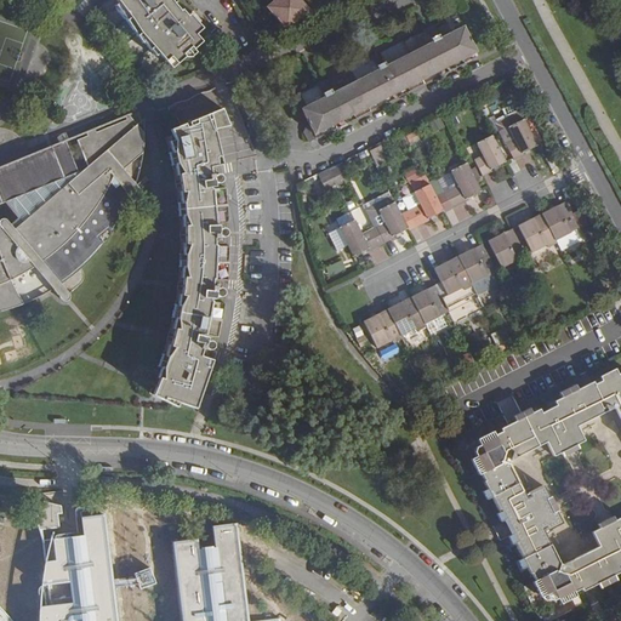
[(149,39),(172,68),(205,39),(199,33),(205,27),(189,6),(184,9),(177,0),(120,0),(121,1),(119,4),(146,41),(149,39)]
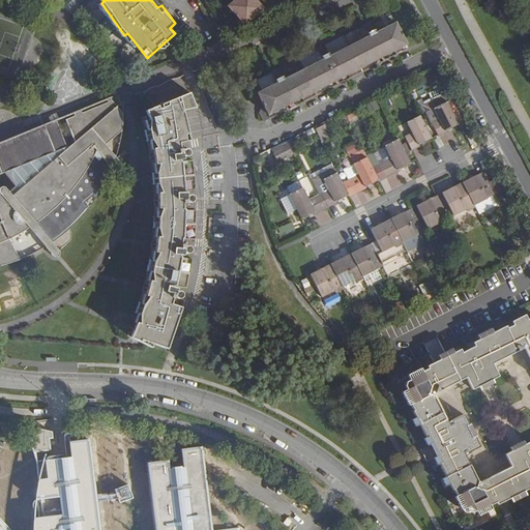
[(232,22),(240,31),(265,9),(257,0),(235,0),(229,6),(236,15),(233,18),(232,22)]
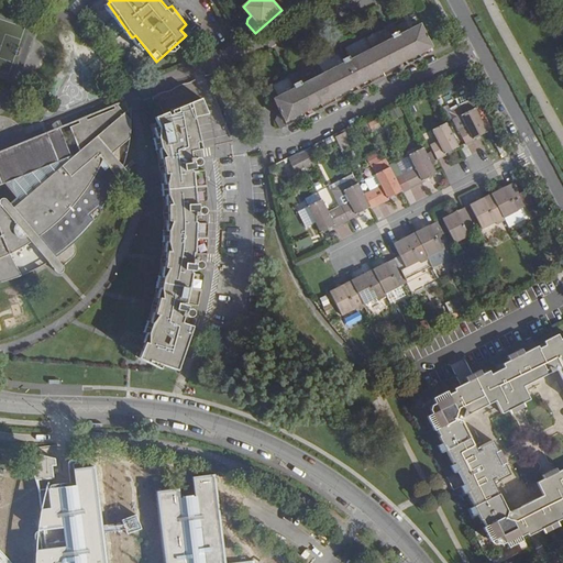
[(275,97),(287,122),(437,47),(423,23),(403,33),(400,30),(393,34),(394,37),(353,57),(352,55),(343,58),(345,62),(304,83),(302,79),(295,84),(296,87),(275,97)]
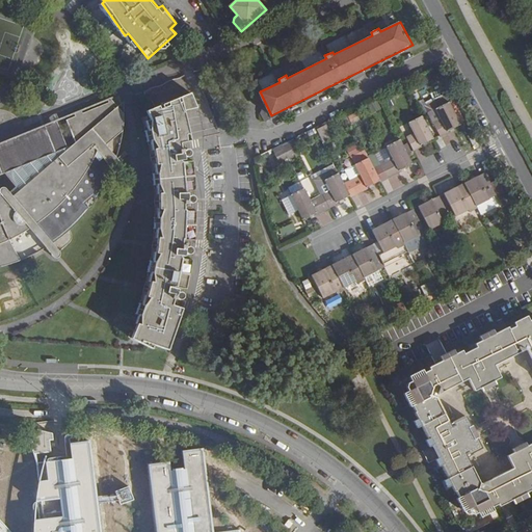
[(202,112),(193,91),(168,101),(169,105),(148,113),(150,122),(147,123),(152,144),(150,145),(152,153),(155,153),(157,165),(154,165),(155,177),(158,177),(158,186),(156,186),(156,197),(159,197),(160,211),(156,211),(156,225),(159,225),(158,240),(156,256),(152,255),(149,274),(153,275),(144,309),(141,308),(135,327),(138,328),(135,341),(170,351),(182,312),(175,310),(179,290),(188,291),(190,274),(192,261),(185,260),(187,243),(195,244),(198,214),(189,214),(189,194),(197,194),(195,164),(187,165),(185,147),(192,144),(186,118),(202,112)]
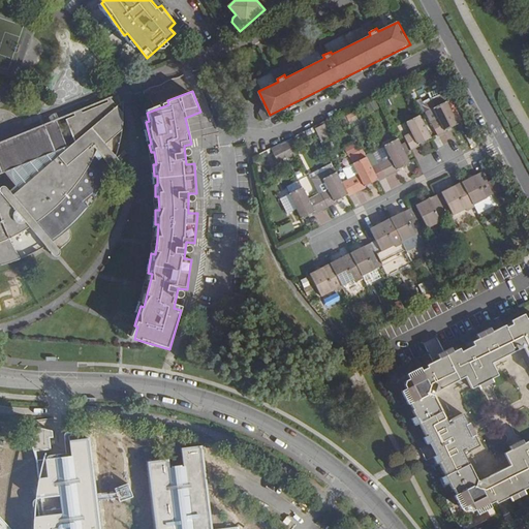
[(0,268),(8,267),(31,256),(51,245),(73,226),(87,213),(97,198),(111,177),(118,160),(122,145),(123,135),(123,119),(106,99),(61,119),(71,147),(63,150),(53,122),(0,144),(0,177),(2,177),(12,189),(6,194),(5,192),(0,195),(0,268)]
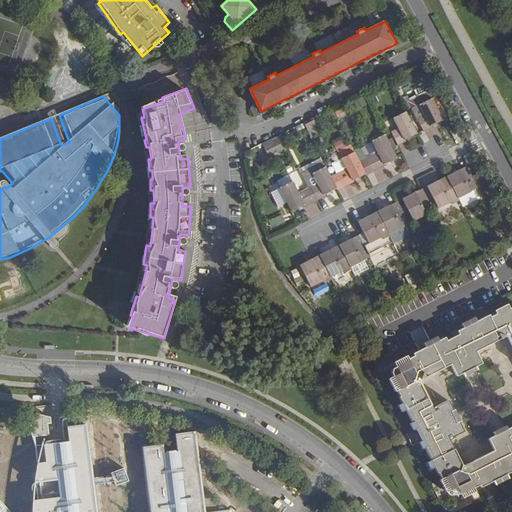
[(433,125),(444,119),(432,98),(412,108),(424,132),(434,127),(433,125)]
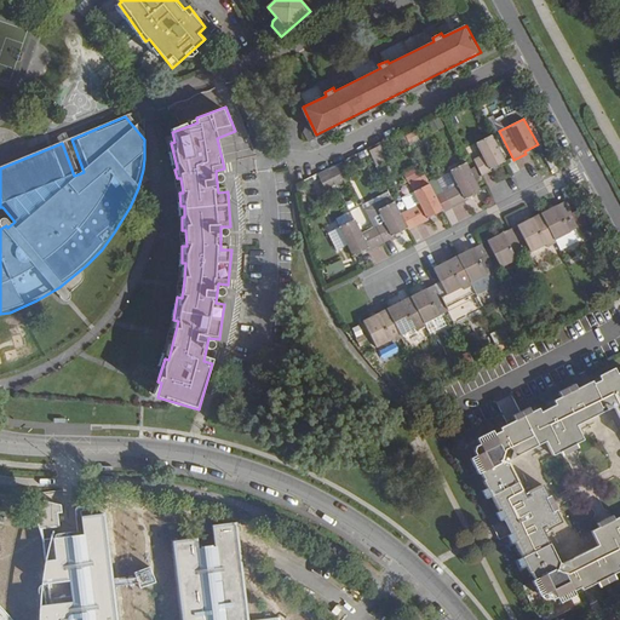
[(308,142),(316,138),(310,125),(302,130),(308,142)]
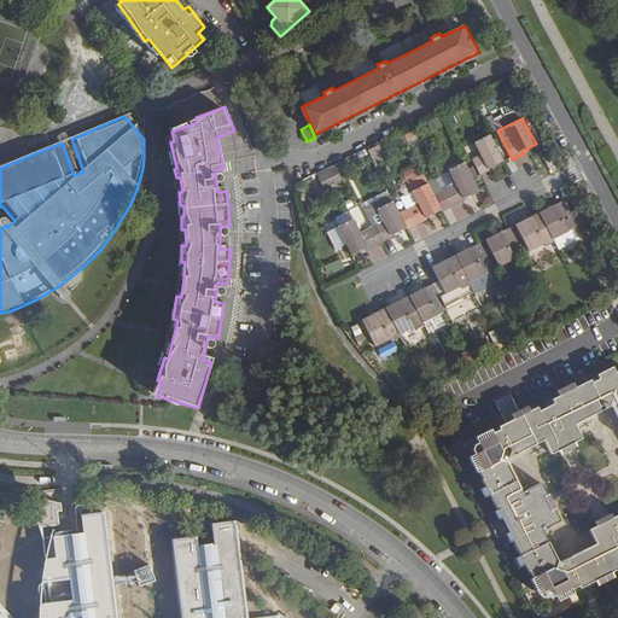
[(505,161),(491,134),(474,143),(482,156),(473,159),(482,175),(491,172),(489,168),(505,161)]
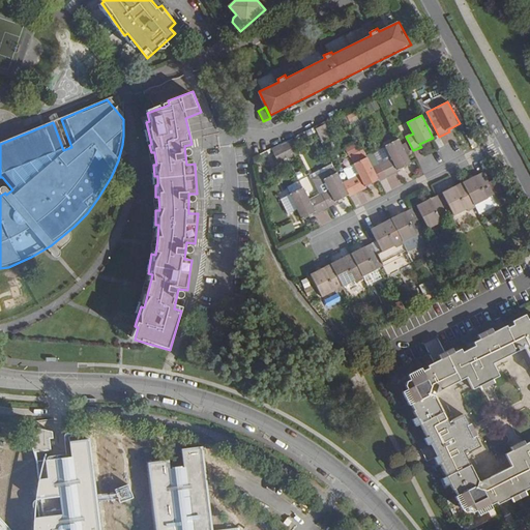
[(322,127),(315,131),(319,139),(326,135),(322,127)]
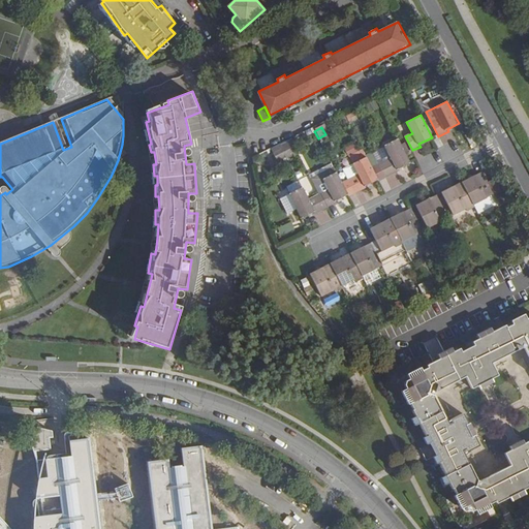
[(468,149),(477,144),(472,134),(462,139),(468,149)]
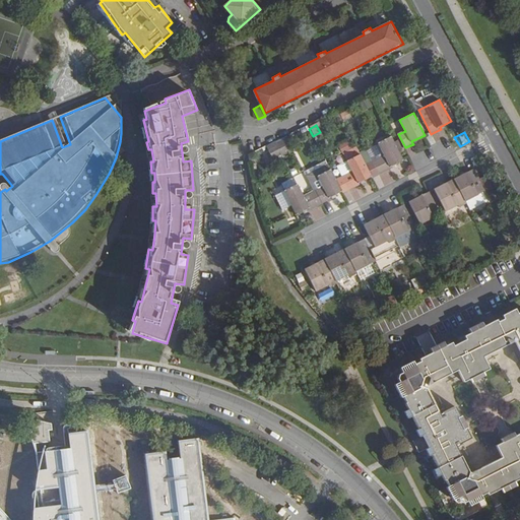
[(397,151),(390,136),(378,143),(384,154),(372,160),(370,161),(377,176),(379,175),(391,169),(389,167),(401,160),(397,151)]
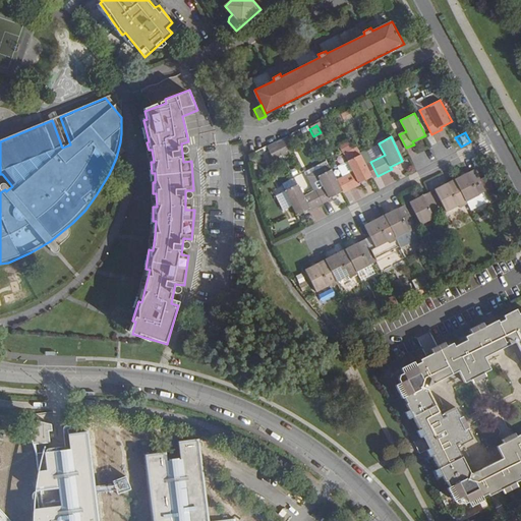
[(342,155),(352,153),(350,141),(341,142),(342,155)]
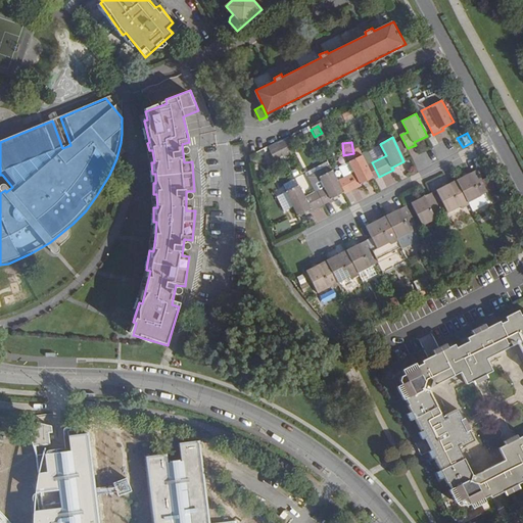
[(287,144),(279,149),(282,156),(291,151),(287,144)]
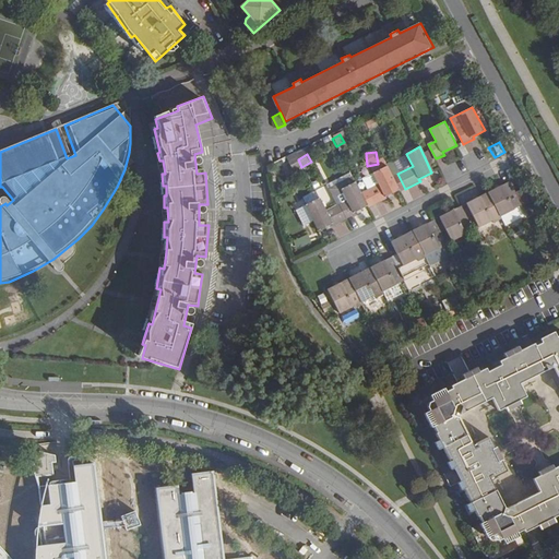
[(298,159),(288,164),(293,171),(301,167),(298,159)]
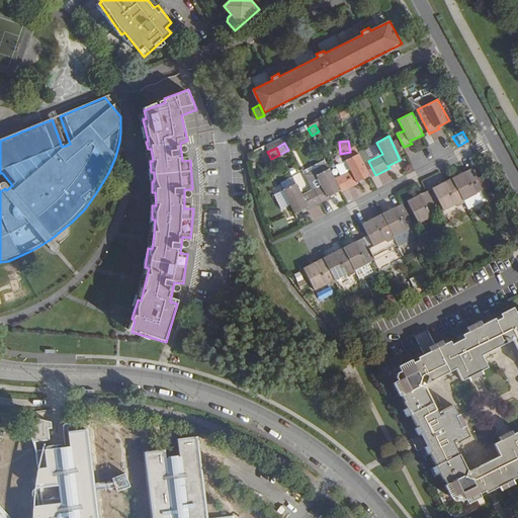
[(340,175),(348,190),(358,184),(357,182),(368,176),(362,164),(357,155),(345,161),(350,170),(340,175)]
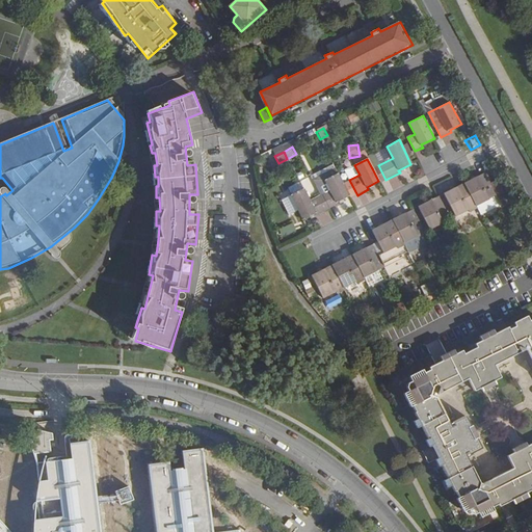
[(372,168),(379,183),(386,180),(378,165),(372,168)]
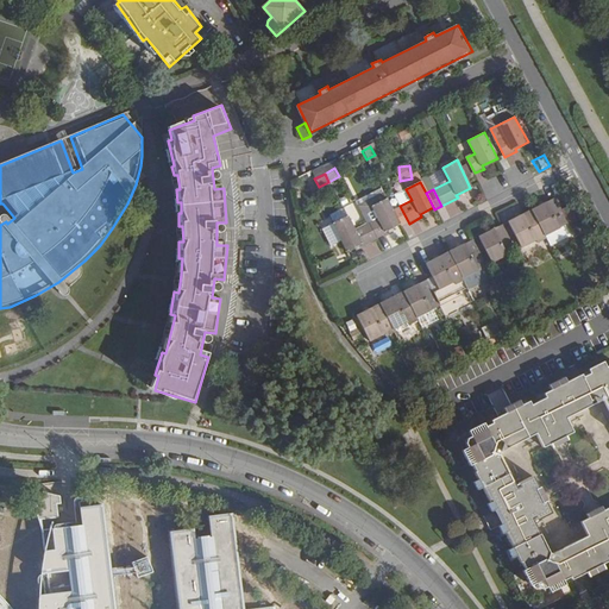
[(533,208),(546,233),(569,223),(556,196),(533,208)]
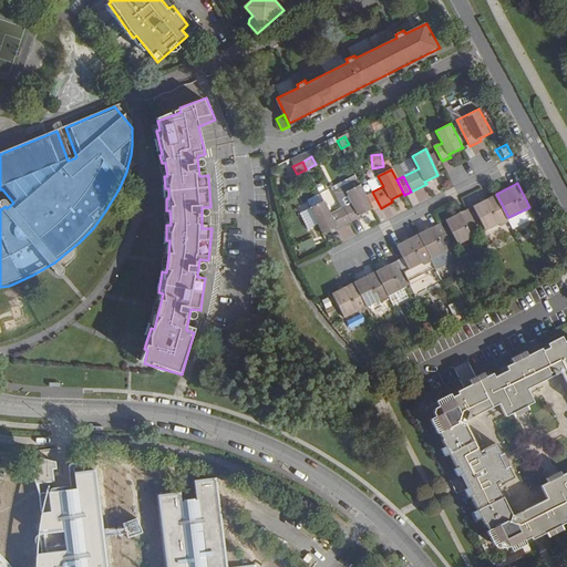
[(351,203),(342,208),(351,223),(361,218),(360,216),(372,209),(360,185),(346,193),(351,203)]
